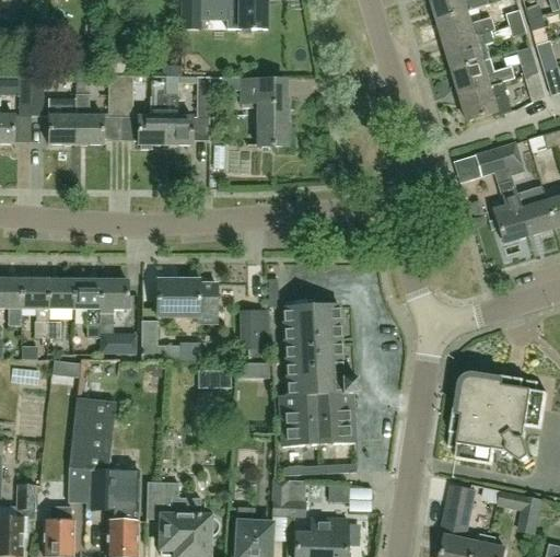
[(0,0),(0,3),(1,4),(1,9),(26,9),(26,0),(0,0)]
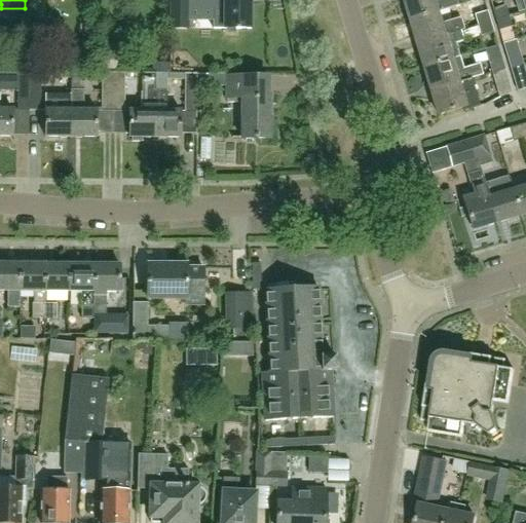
[(170,0),(170,8),(171,8),(170,27),(182,27),(183,8),(186,8),(186,0),(222,0),(222,26),(250,26),(250,0),(170,0)]
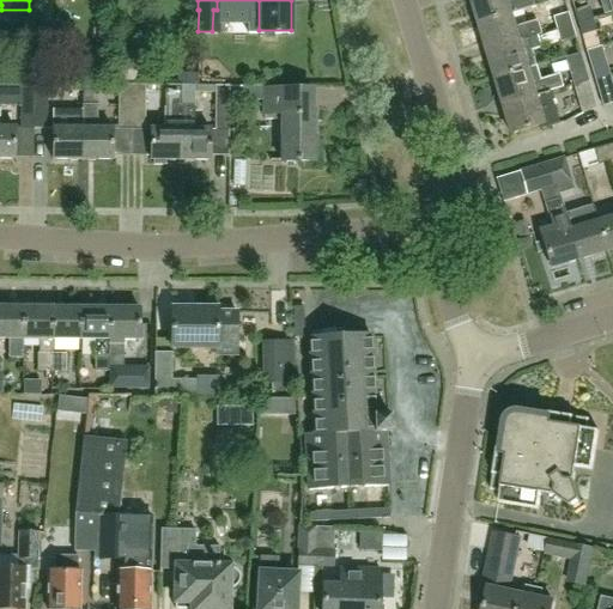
[(471,0),(478,22),(509,12),(534,4),(532,0),(471,0)]
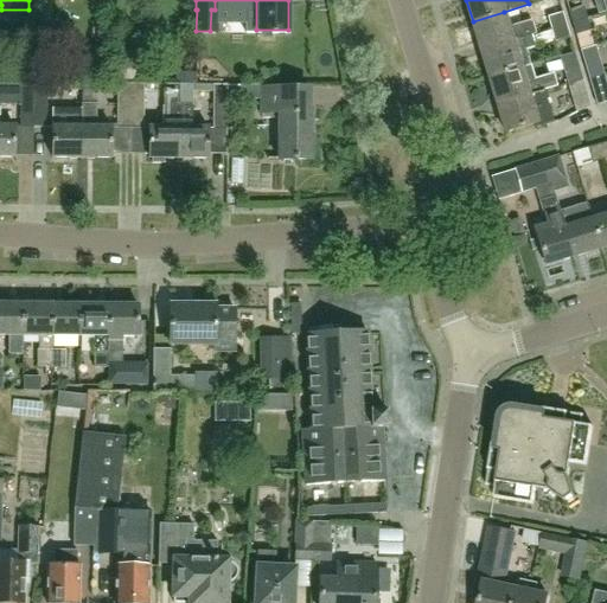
[(573,20),(588,15),(583,4),(569,8),(573,20)]
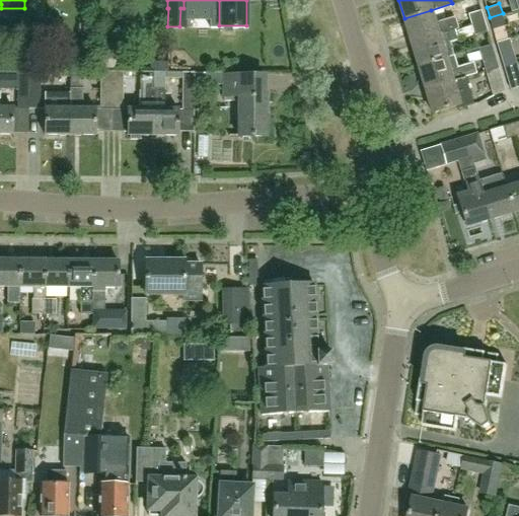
[(471,22),(484,18),(482,9),(468,12),(471,22)]
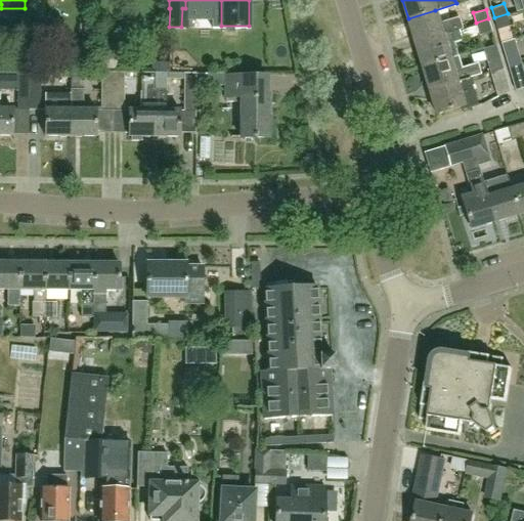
[(435,10),(408,18),(415,41),(456,29),(465,26),(461,15),(438,23),(435,10)]
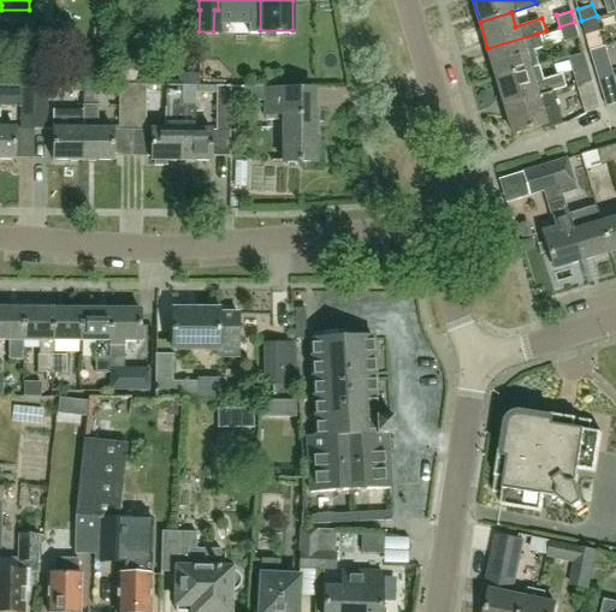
[(599,28),(597,16),(581,21),(585,33),(599,28)]
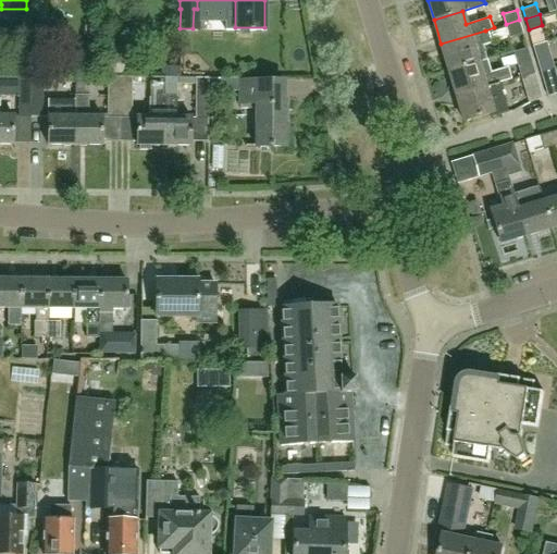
[(522,31),(519,20),(506,24),(509,35),(522,31)]
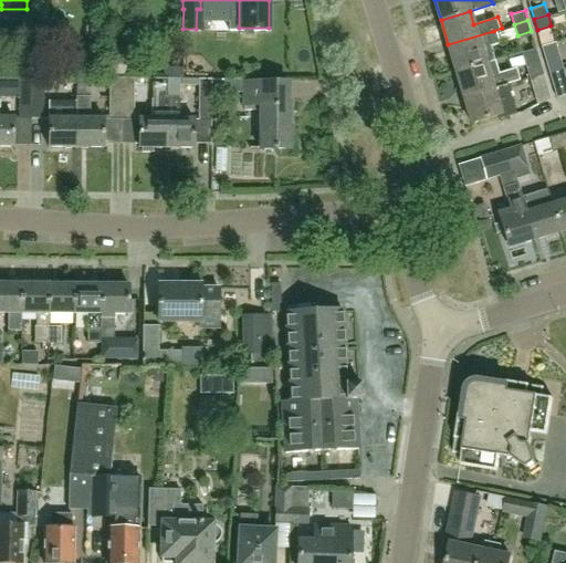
[(484,62),(494,59),(491,45),(501,42),(498,31),(502,30),(502,28),(493,31),(448,44),(456,70),(484,62)]
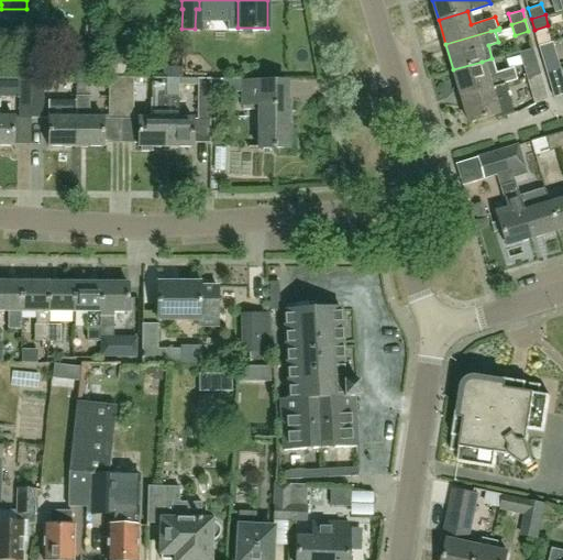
[(540,70),(533,47),(519,51),(526,75),(540,70)]
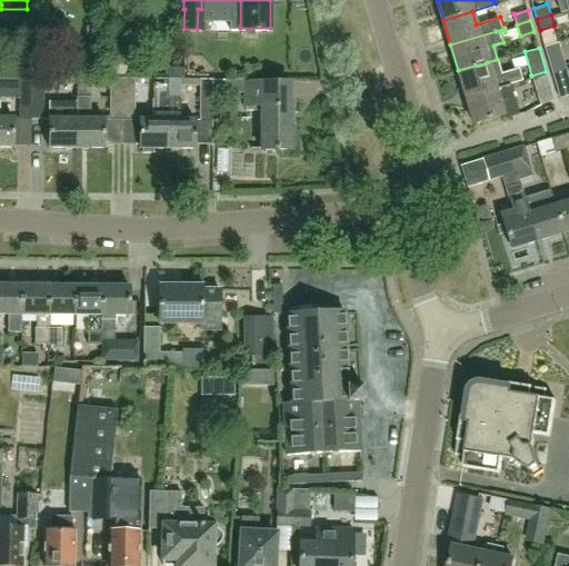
[(551,69),(566,65),(562,56),(549,59),(551,69)]
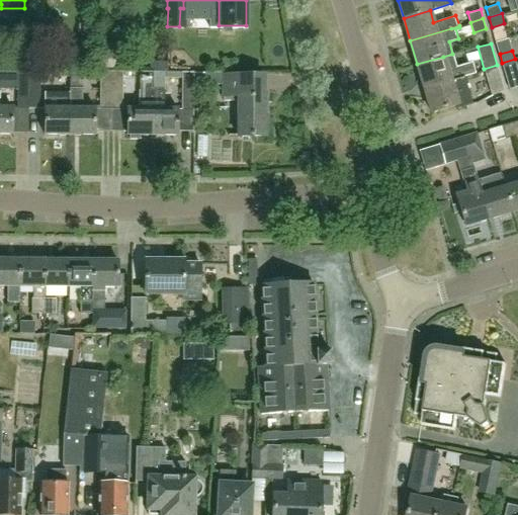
[(443,57),(417,64),(424,87),(476,71),(473,61),(447,69),(443,57)]
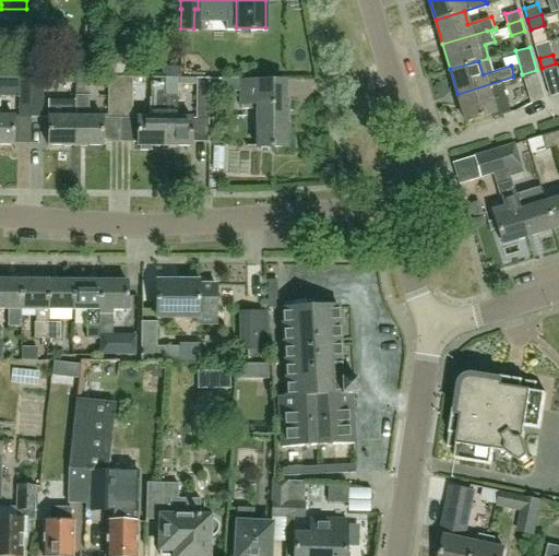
[(558,92),(558,75),(556,63),(542,68),(550,95),(558,92)]
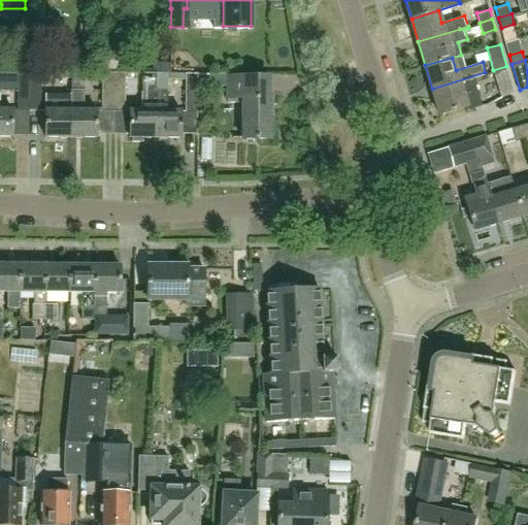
[(509,76),(506,66),(493,70),(496,80),(497,79),(502,95),(515,91),(509,76)]
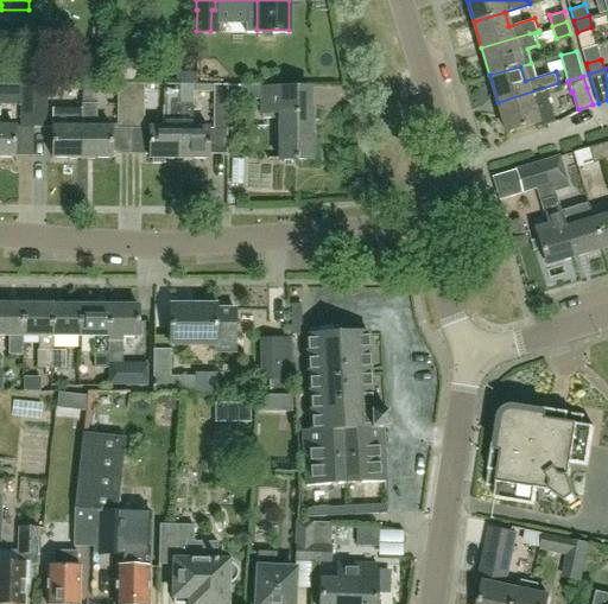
[(5,80),(0,78),(0,153),(14,154),(16,124),(0,122),(0,105),(5,106),(5,80)]
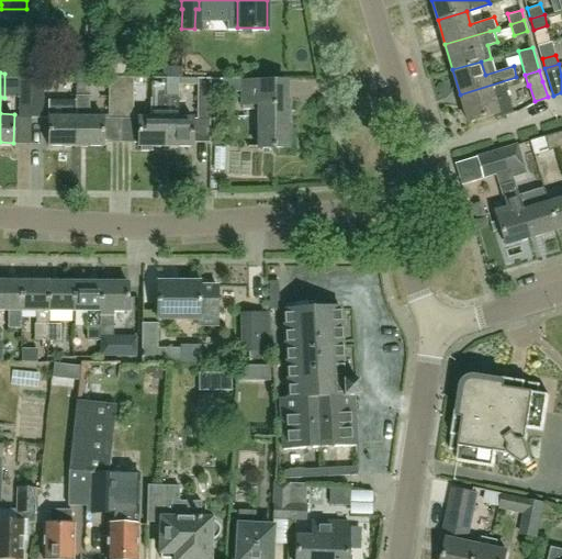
[(32,115),(32,75),(20,75),(19,115),(32,115)]
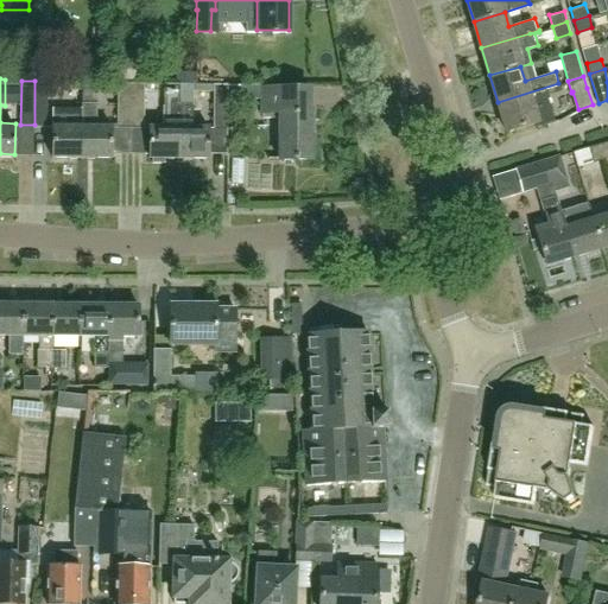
[(35,81),(35,125),(48,125),(48,81),(35,81)]
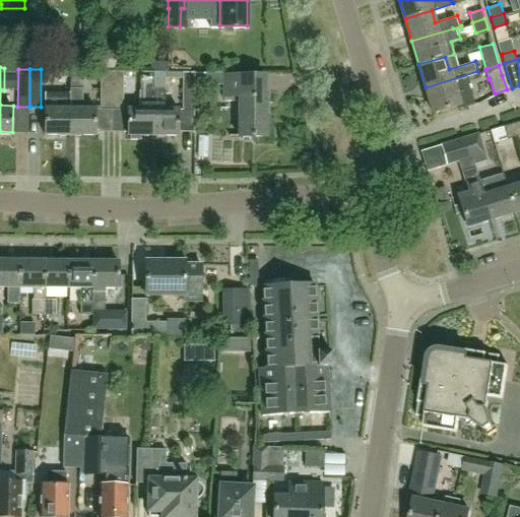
[(112,108),(112,69),(101,69),(100,107),(112,108)]
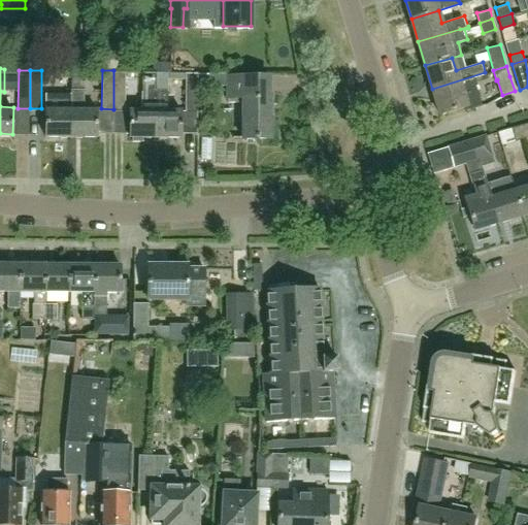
[(113,70),(113,109),(124,109),(125,71),(113,70)]
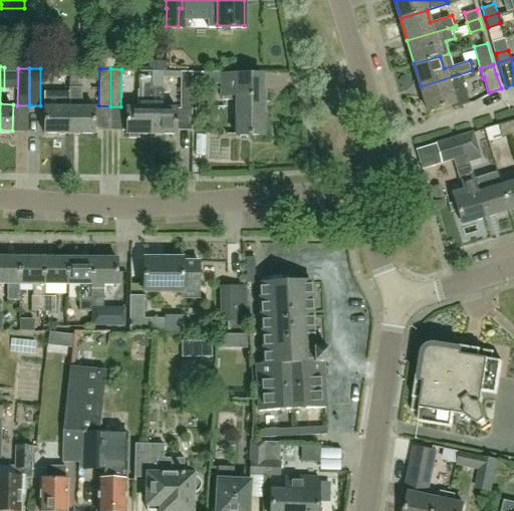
[(120,112),(120,128),(124,129),(124,132),(127,132),(127,136),(138,136),(138,132),(151,132),(151,88),(151,69),(139,69),(139,88),(138,88),(138,104),(125,104),(125,112),(120,112)]
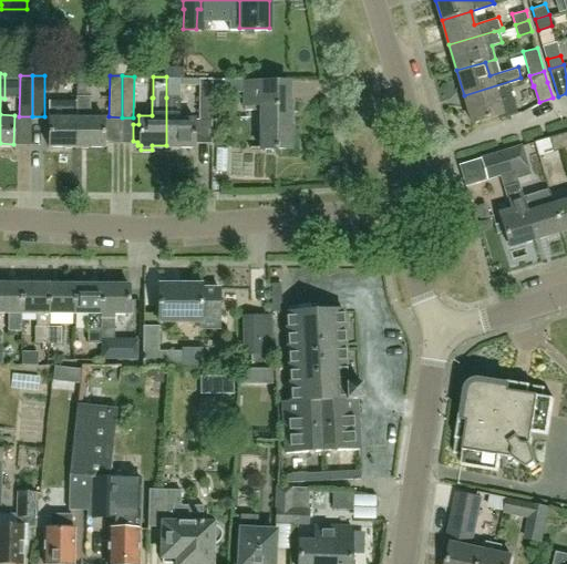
[(166,98),(166,145),(194,145),(194,118),(178,118),(179,77),(168,77),(166,77),(166,98)]
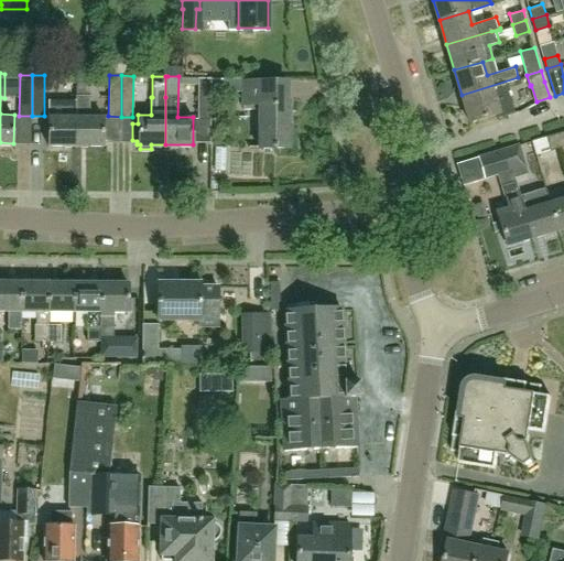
[(208,76),(197,76),(196,117),(208,118),(208,76)]
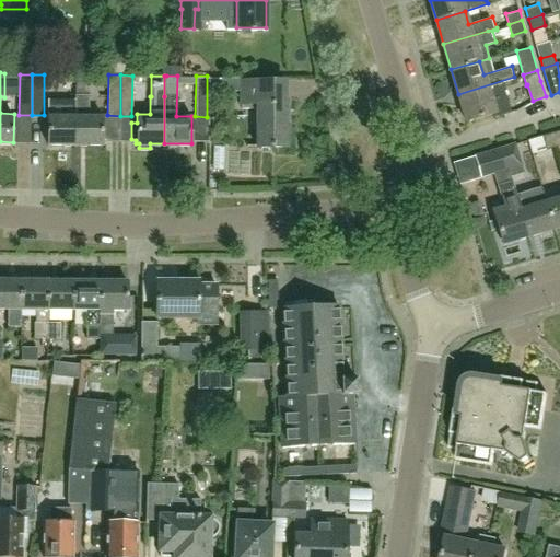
[(222,77),(222,89),(240,90),(240,107),(257,108),(257,143),(284,144),(286,100),(286,80),(240,78),(240,77),(222,77)]
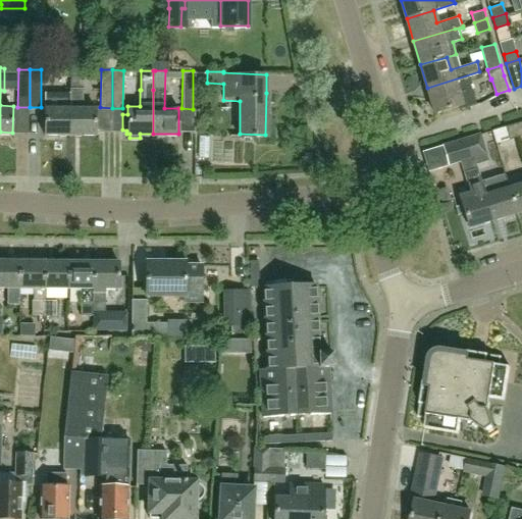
[(480,72),(479,71),(427,88),(434,112),(461,104),(462,107),(475,103),(468,76),(480,72)]
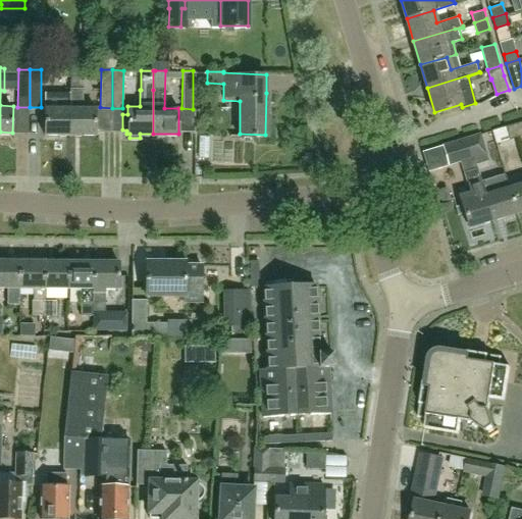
[(70,91),(70,133),(95,133),(96,107),(82,107),(82,86),(70,86),(70,91)]
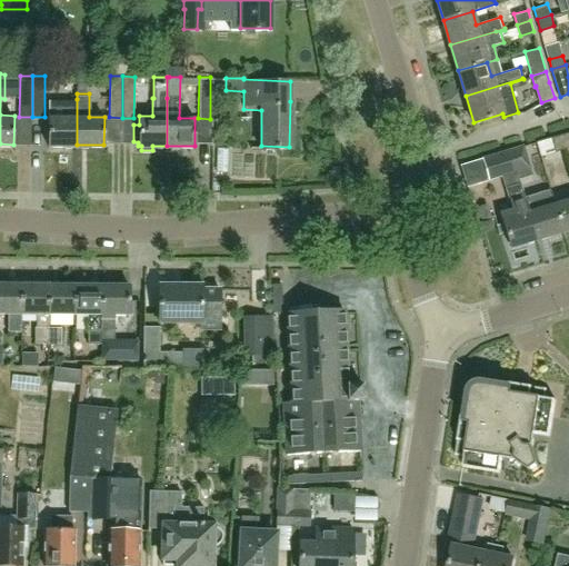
[(77,145),(77,99),(49,99),(49,145),(77,145)]
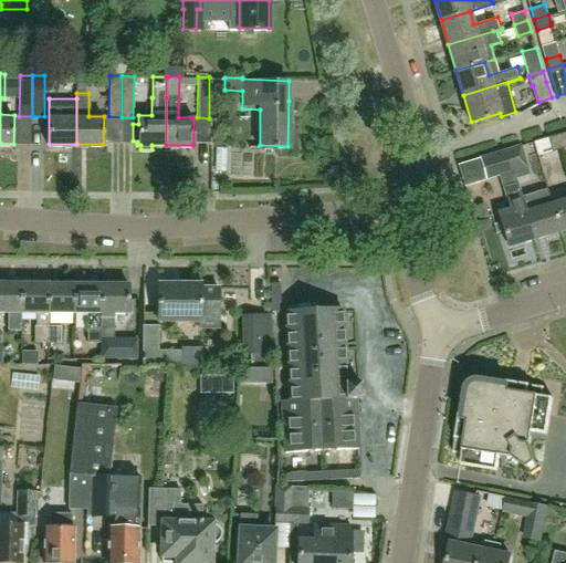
[(562,147),(558,135),(547,138),(551,150),(562,147)]
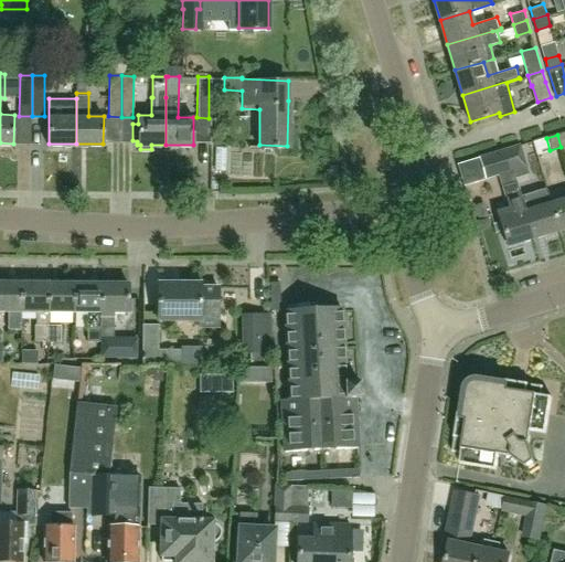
[(211,162),(224,162),(225,145),(212,144),(211,162)]
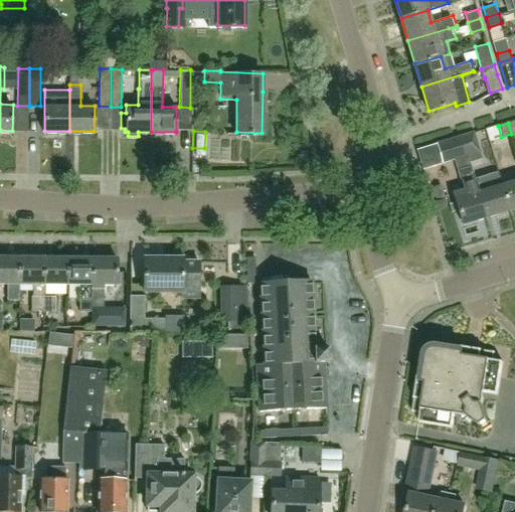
[(473,131),(461,135),(465,147),(476,144),(473,131)]
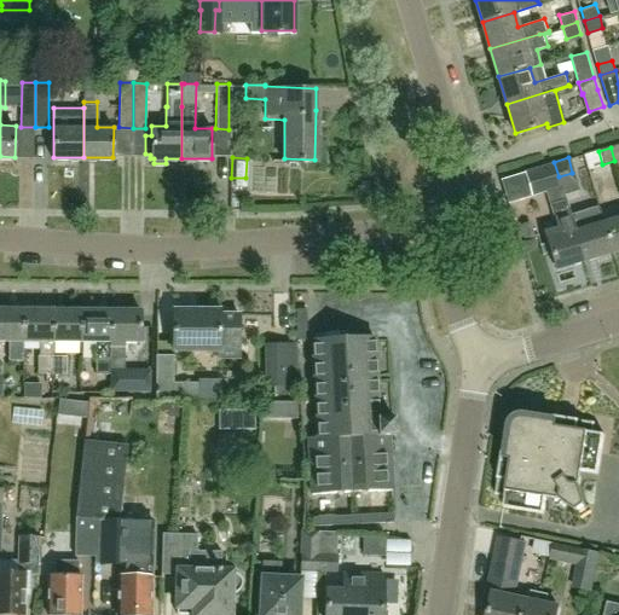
[(554,162),(501,178),(509,202),(561,186),(559,177),(554,162)]
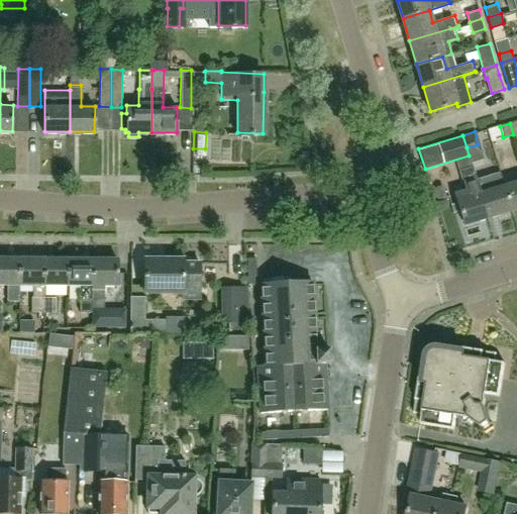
[(466,189),(453,193),(455,200),(462,224),(487,217),(480,193),(476,178),(473,167),(463,169),(459,171),(466,189)]
